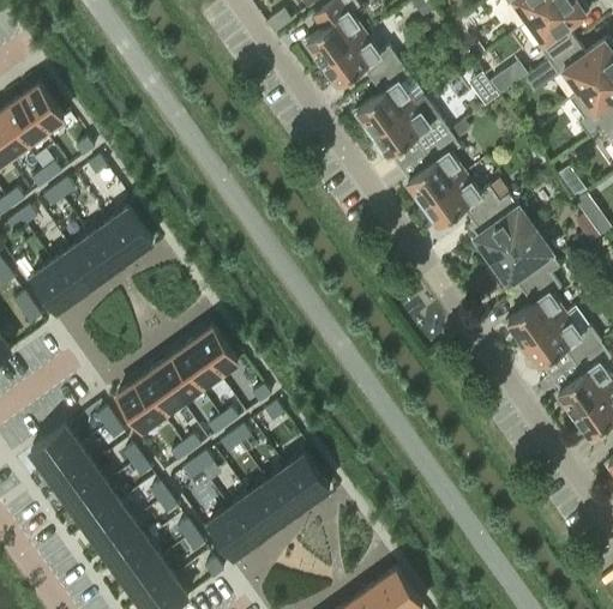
[(324,62),(365,34),(352,13),(361,6),(356,0),(336,0),(323,10),(332,24),(305,43),(312,54),(316,52),(324,62)]
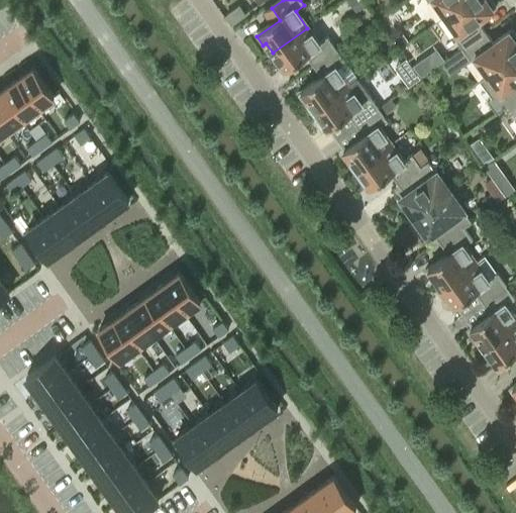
[(426,0),(429,4),(434,1),(446,18),(471,0),(426,0)]
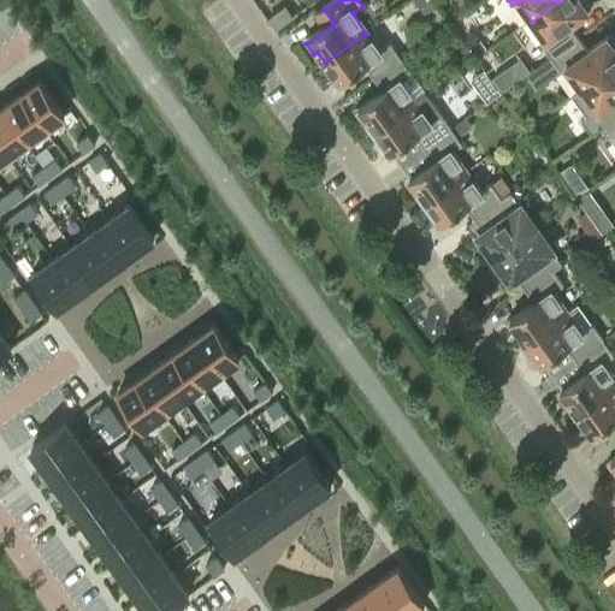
[(578,0),(561,0),(532,22),(547,42),(542,46),(551,60),(579,41),(571,28),(592,12),(585,1),(581,4),(578,0)]
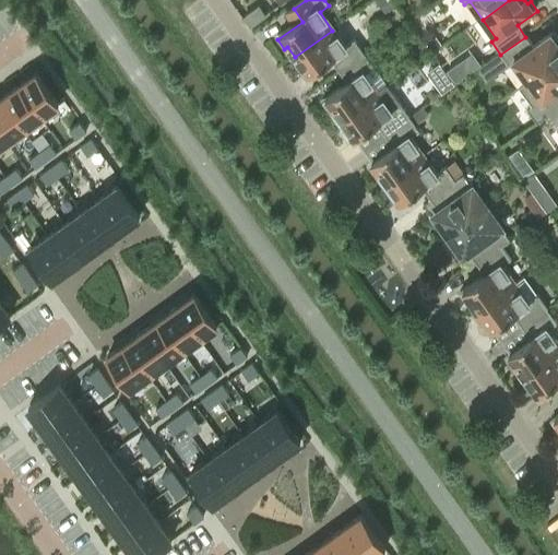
[(265,19),(260,10),(246,20),(251,28),(265,19)]
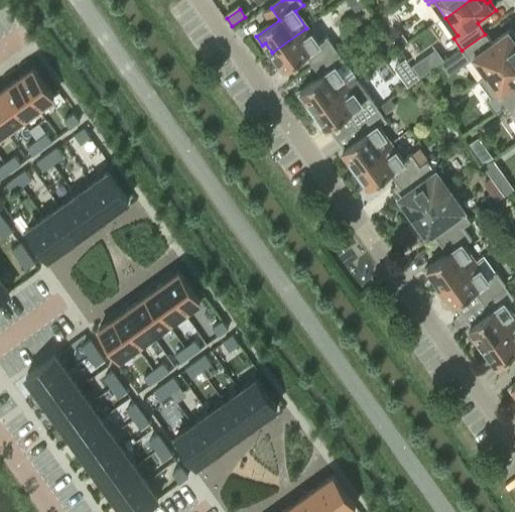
[(313,68),(337,51),(328,38),(318,45),(306,28),(272,52),(279,62),(276,65),(283,74),(306,57),(313,68)]
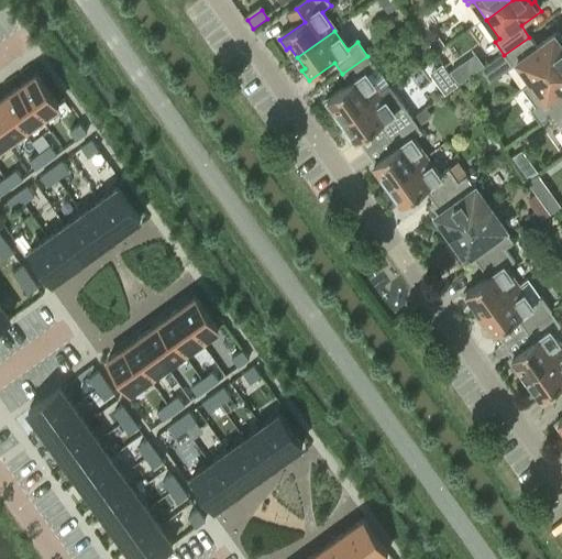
[(529,37),(504,55),(514,69),(519,65),(532,84),(561,63),(561,40),(558,35),(538,50),(529,37)]
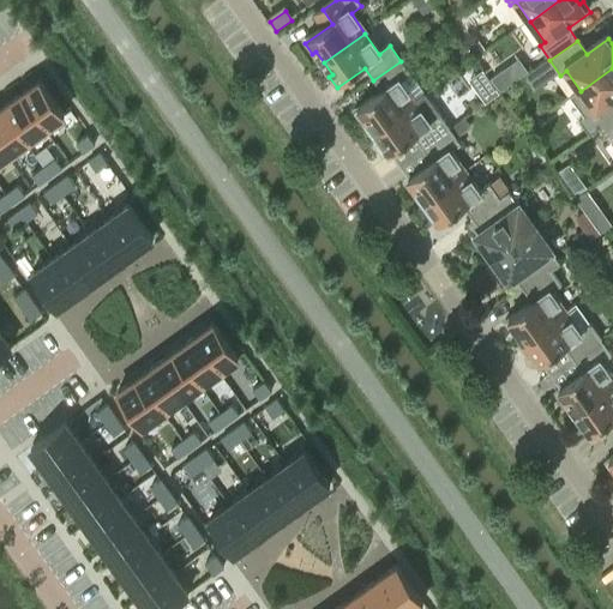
[(374,133),(415,104),(401,84),(412,77),(401,61),(373,80),(383,94),(355,113),(362,124),(366,121),(374,133)]
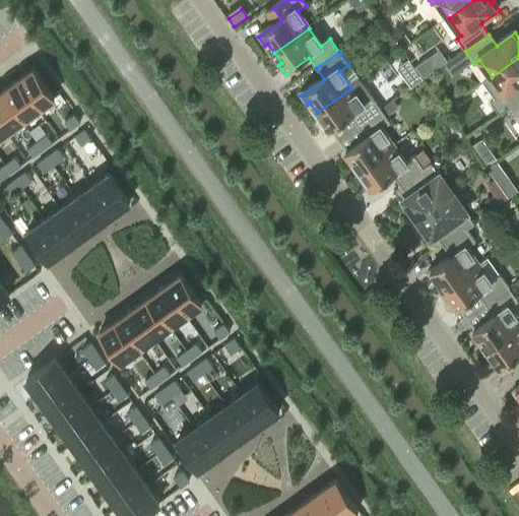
[(518,58),(492,77),(483,83),(496,101),(491,105),(500,116),(508,110),(508,111),(518,103),(518,58)]
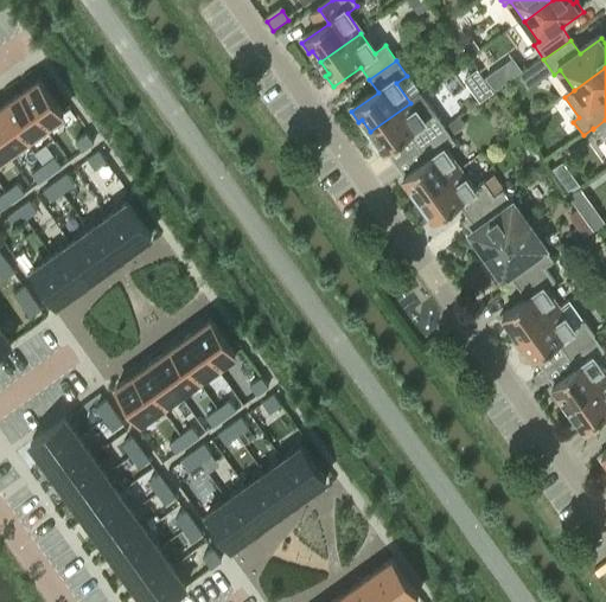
[(40,82),(21,96),(46,130),(65,116),(40,82)]
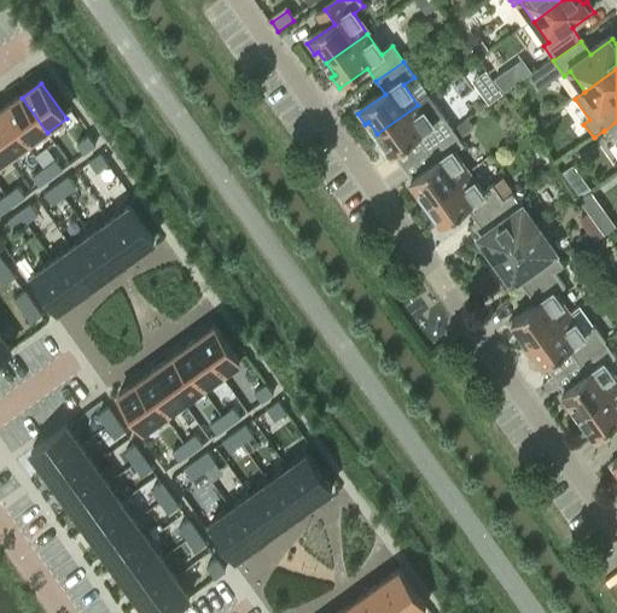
[(22,98),(3,111),(28,146),(47,133),(22,98)]
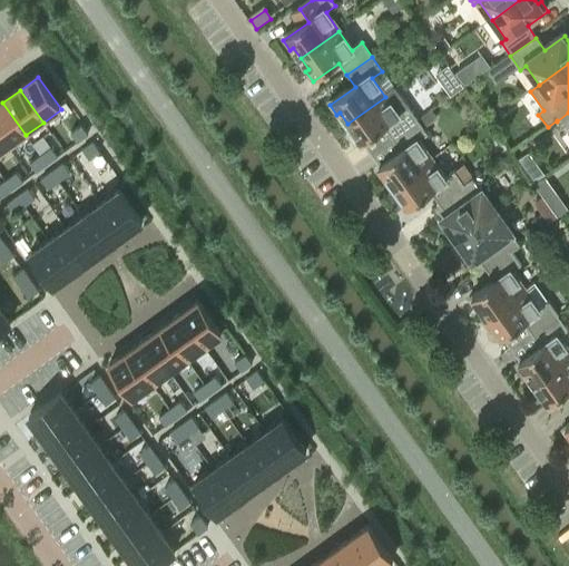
[(393,140),(419,123),(409,108),(399,115),(385,97),(347,124),(355,135),(352,137),(360,147),(384,128),(393,140)]
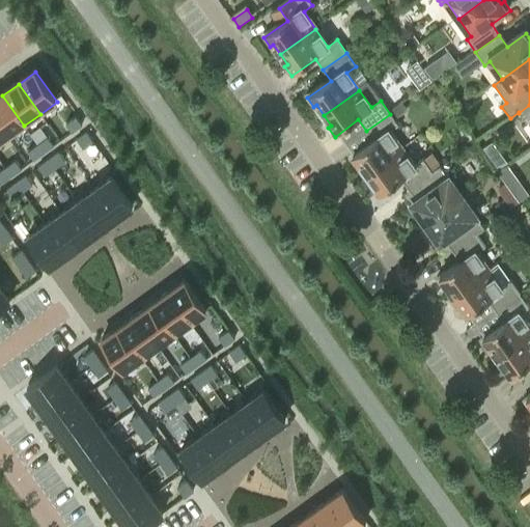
[(2,95),(0,96),(0,128),(7,138),(24,126),(2,95)]
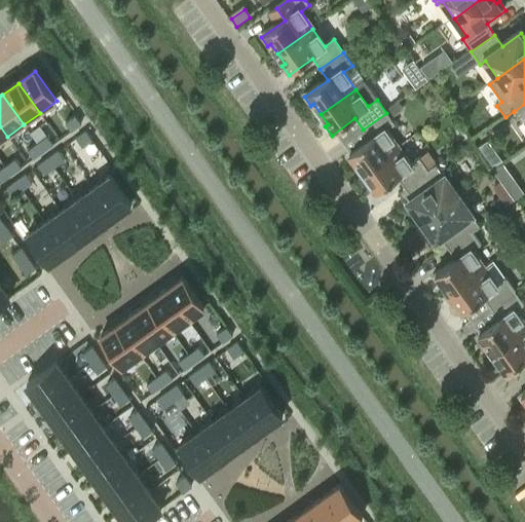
[(524,104),(514,112),(523,124),(524,123),(524,104)]
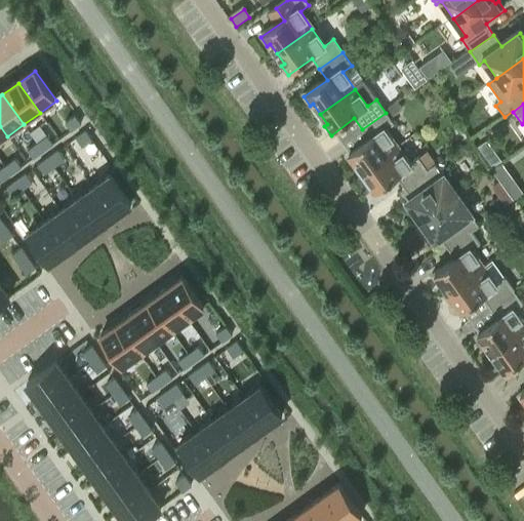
[(363,174),(398,149),(386,131),(395,125),(386,113),(362,129),(370,141),(347,157),(353,166),(356,164),(363,174)]
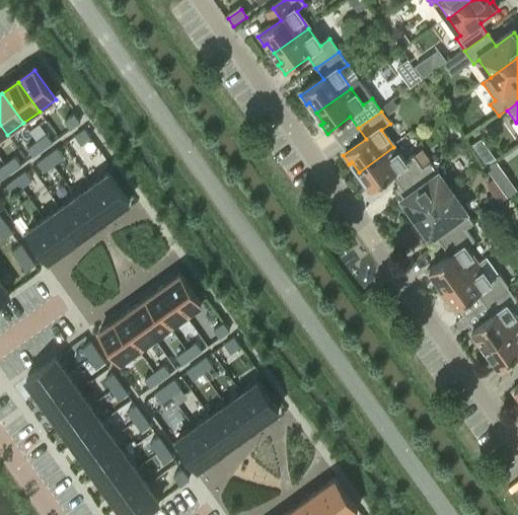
[(75,117),(65,124),(71,132),(81,125),(75,117)]
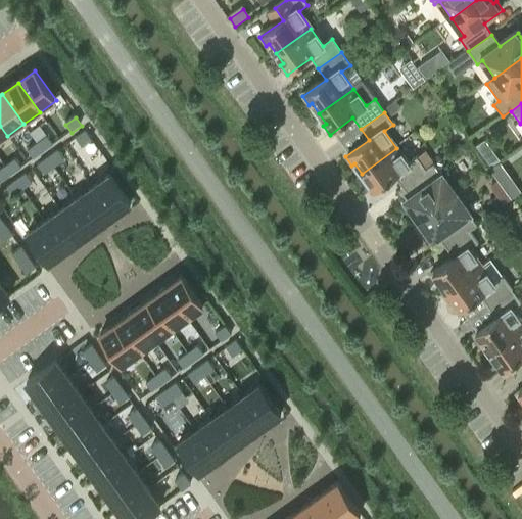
[(86,133),(77,140),(83,148),(92,141),(86,133)]
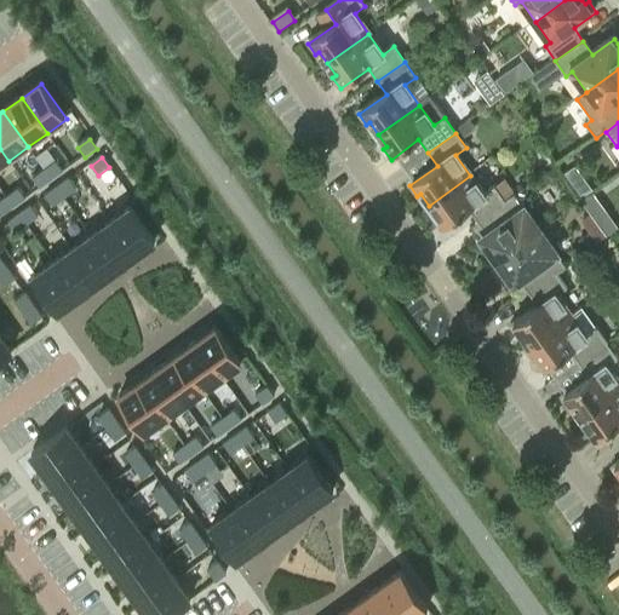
[(57,164),(45,172),(52,182),(63,173),(57,164)]
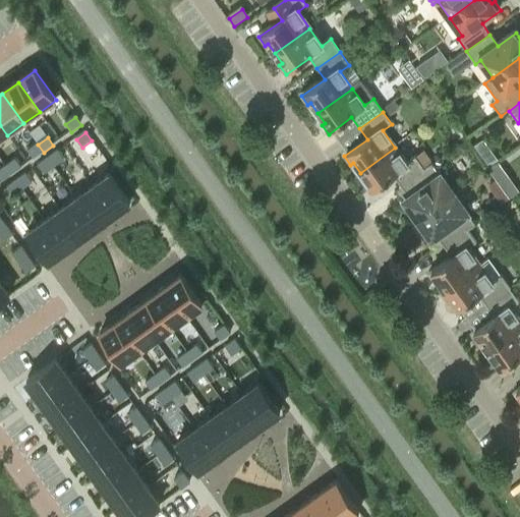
[(38,145),(27,152),(34,160),(44,153),(38,145)]
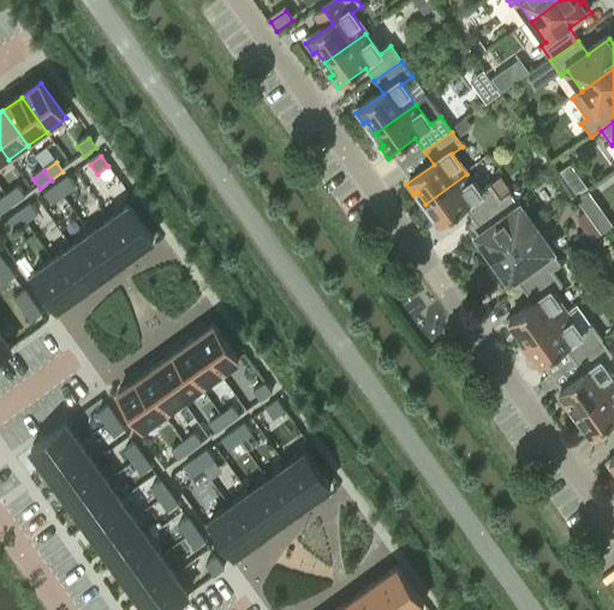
[(466,174),(425,204),(434,215),(430,217),(437,228),(465,209),(475,221),(502,202),(501,201),(492,186),(481,195),(466,174)]
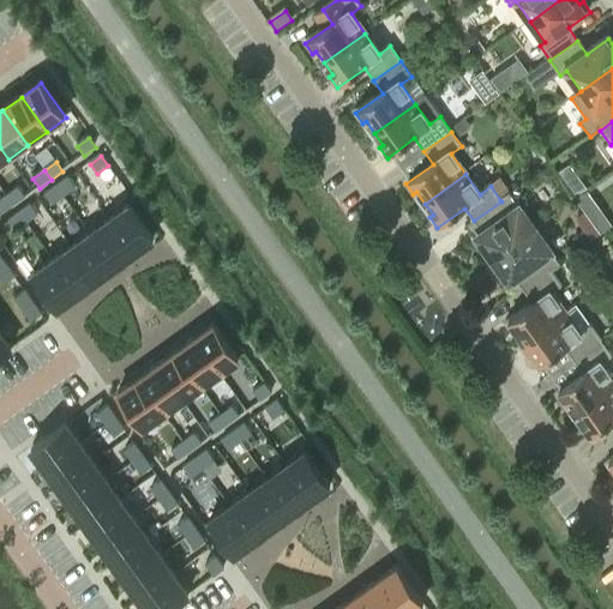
[(68,179),(58,187),(64,197),(76,190),(68,179)]
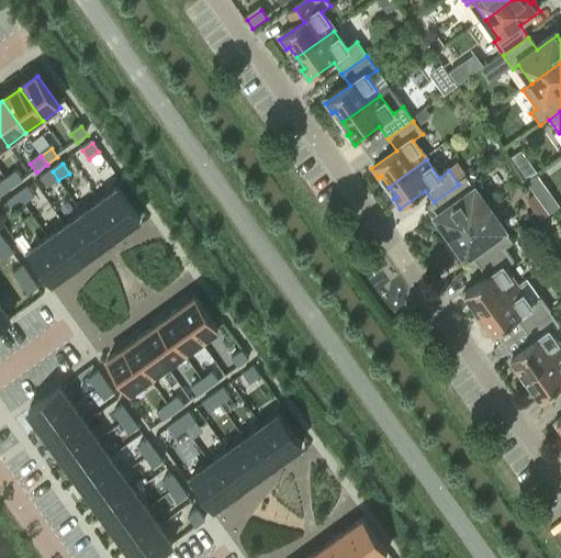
[(53,171),(42,179),(48,188),(58,180),(53,171)]
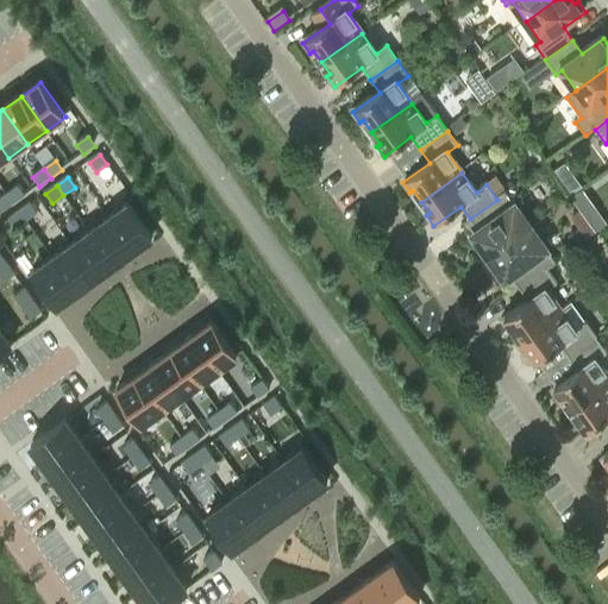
[(18,187),(7,195),(14,205),(25,196),(18,187)]
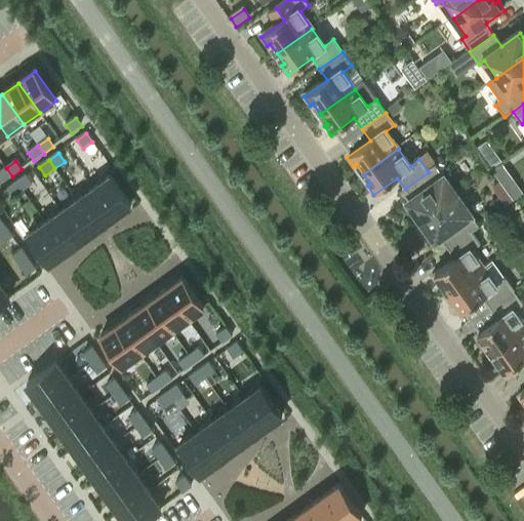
[(414,211),(422,223),(457,197),(436,166),(428,171),(429,172),(405,189),(418,208),(414,211)]
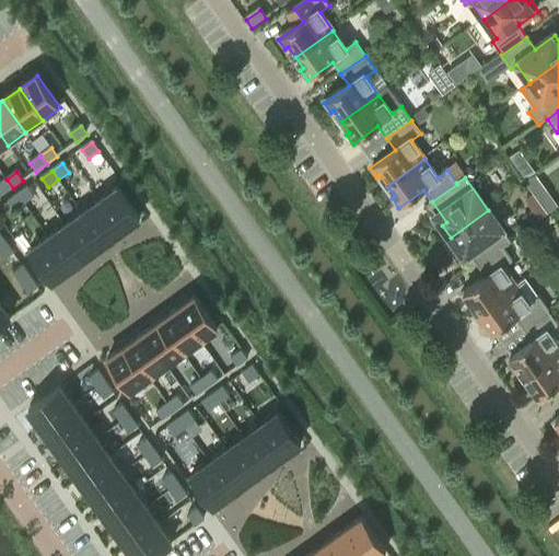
[(7,180),(0,184),(0,193),(2,196),(13,188),(7,180)]
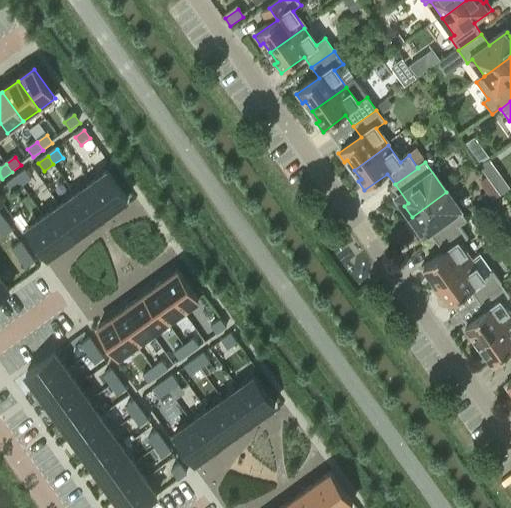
[(26,172),(16,179),(22,187),(32,180),(26,172)]
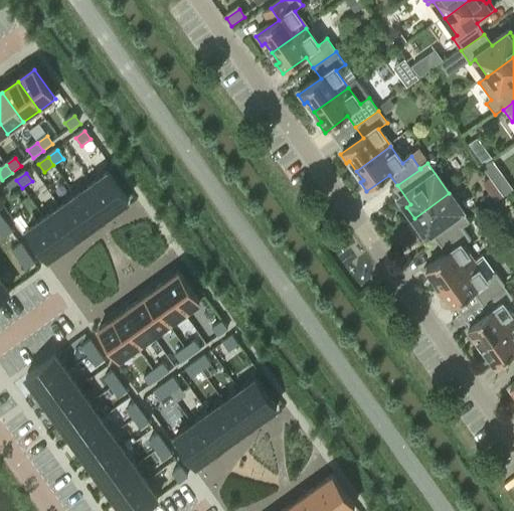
[(108,173),(93,185),(114,214),(129,202),(108,173)]
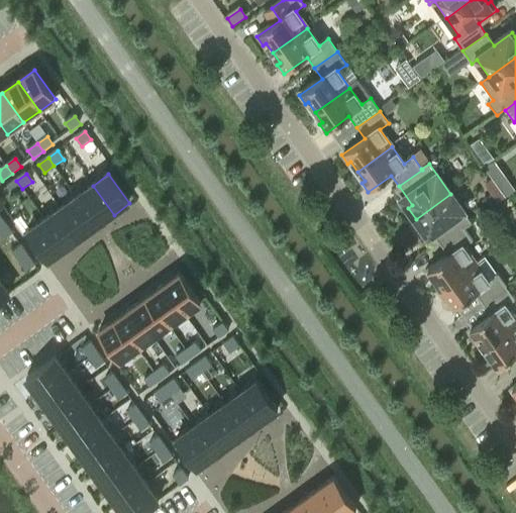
[(16,181),(7,188),(12,196),(22,189),(16,181)]
